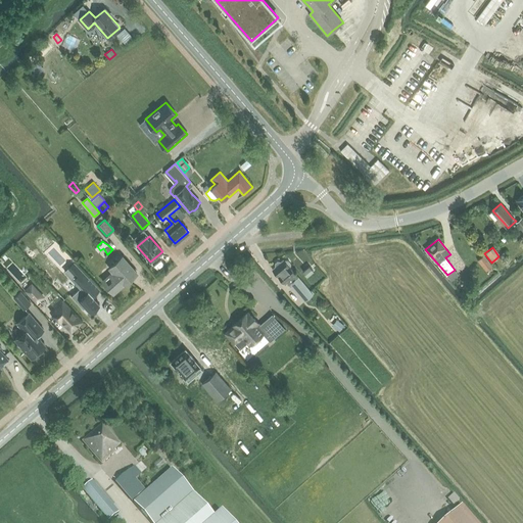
[(483,255),(476,260),(485,271),(491,266),(483,255)]
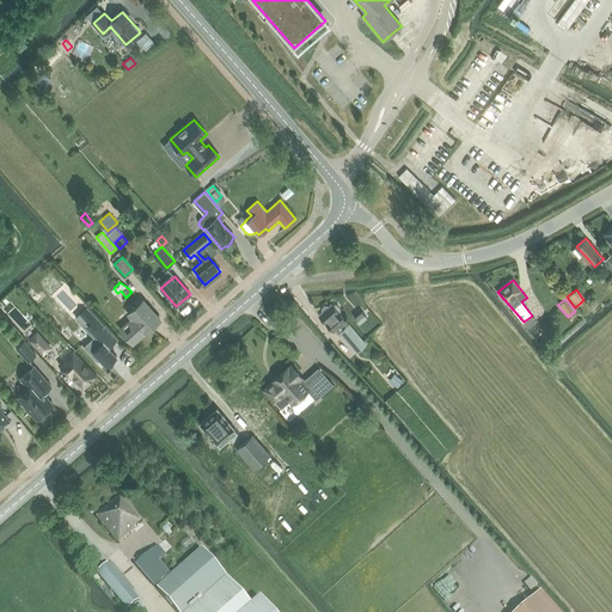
[(132,317),(123,325),(120,329),(133,344),(155,324),(159,320),(144,301),(129,313),(132,317)]
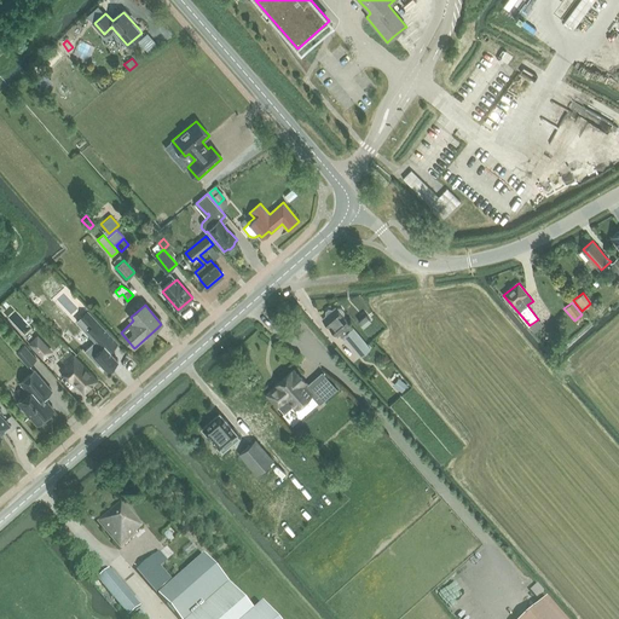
[(327,316),(322,318),(331,329),(333,330),(336,335),(340,331),(343,335),(350,329),(352,328),(350,324),(342,316),(343,314),(343,312),(340,307),(336,307),(335,308),(331,311),(330,310),(328,310),(325,311),(325,314),(327,316)]
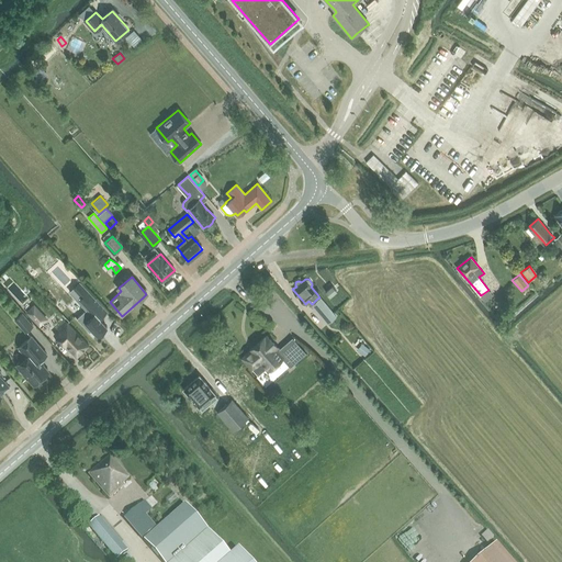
[(78,282),(71,288),(89,306),(77,318),(89,332),(92,329),(98,336),(98,335),(99,336),(104,332),(103,330),(107,327),(100,319),(103,317),(103,316),(107,313),(78,282)]
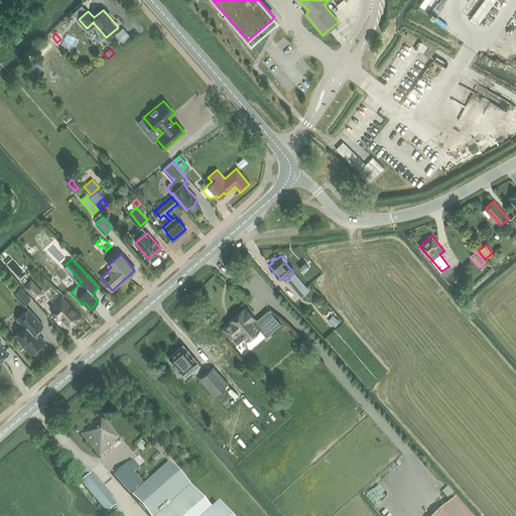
[(298,267),(302,272),(308,267),(304,262),(298,267)]
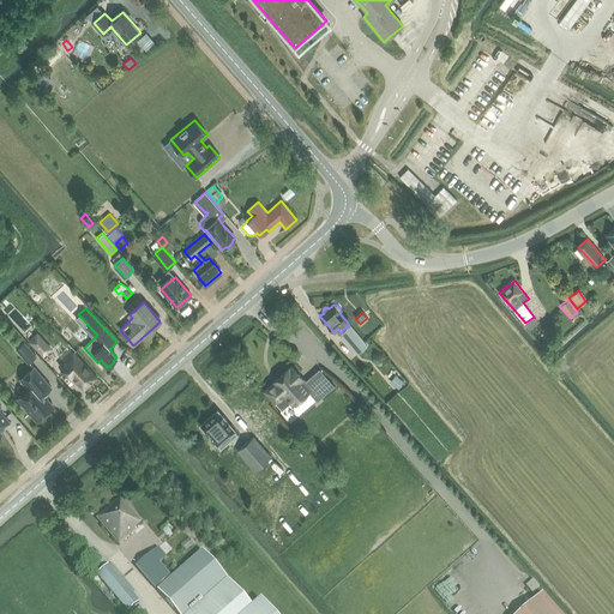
[(349,325),(347,326),(341,332),(359,354),(367,345),(349,325)]
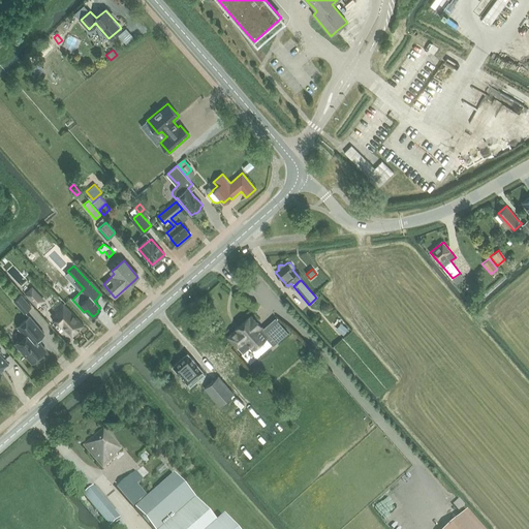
[(32,287),(24,294),(37,308),(44,300),(32,287)]
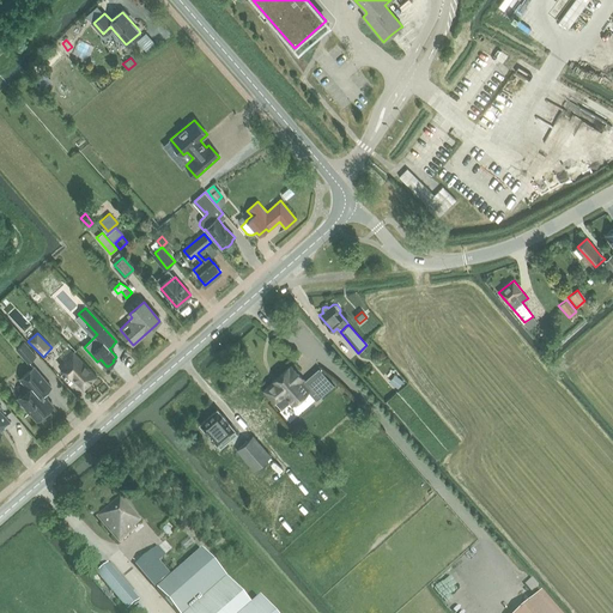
[(86,343),(78,333),(68,343),(77,351),(79,350),(79,349),(86,343)]
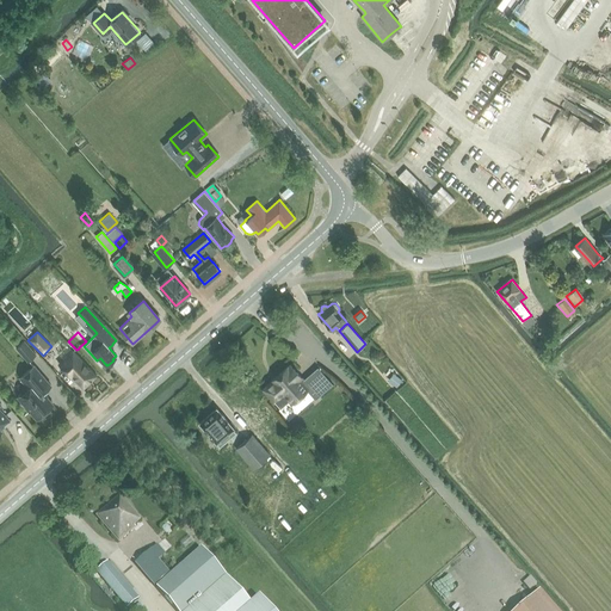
[(24,341),(16,347),(28,362),(36,355),(24,341)]
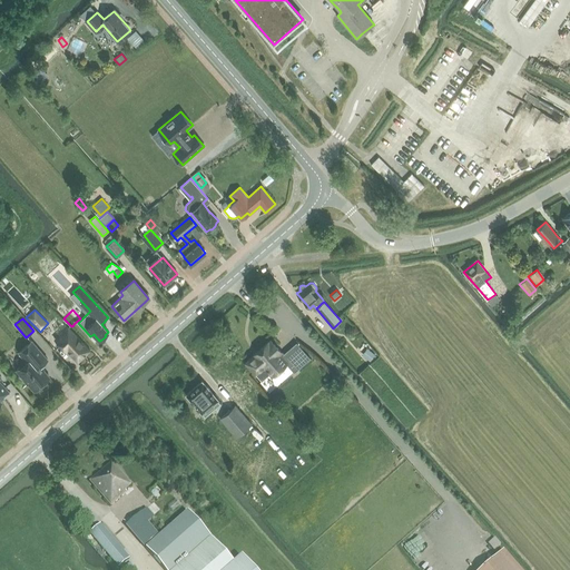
[(62,346),(77,362),(89,351),(76,335),(75,335),(68,328),(57,340),(62,345),(62,346)]
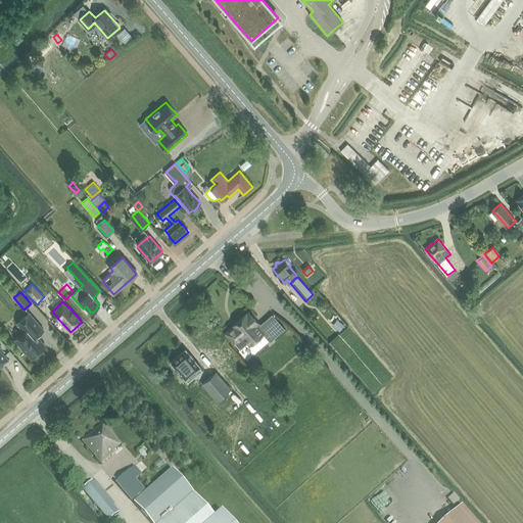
[(25,332),(15,339),(31,358),(45,346),(36,336),(44,330),(29,313),(16,323),(25,332)]
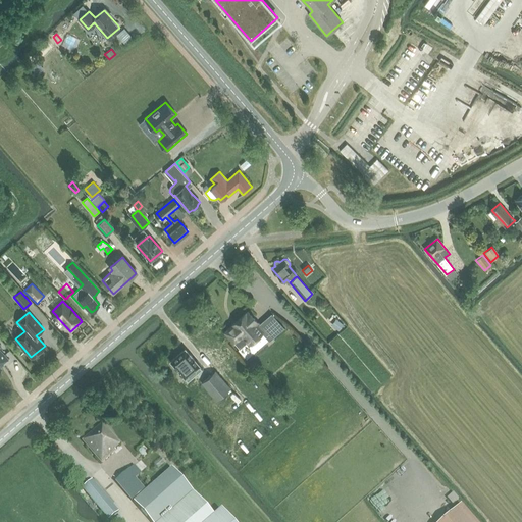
[(246,314),(245,314),(232,325),(232,326),(225,332),(233,343),(242,335),(249,345),(262,333),(255,324),(257,322),(248,312),(246,314)]
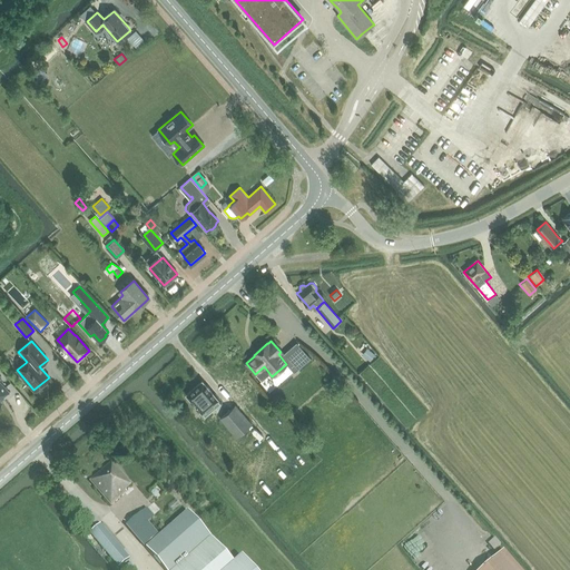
[(281,352),(278,354),(286,364),(294,373),(310,357),(296,343),(283,354),(281,352)]
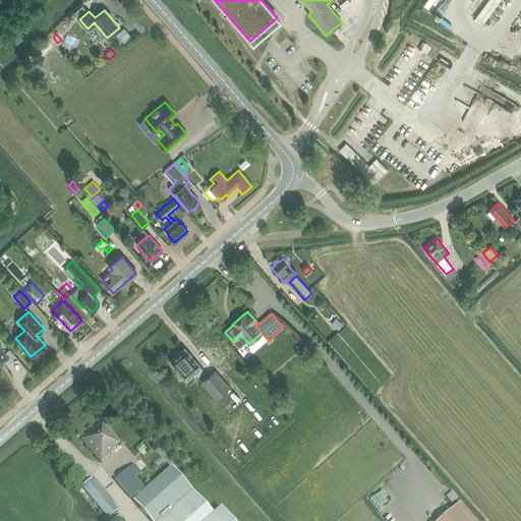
[(336,319),(332,325),(339,330),(343,325),(336,319)]
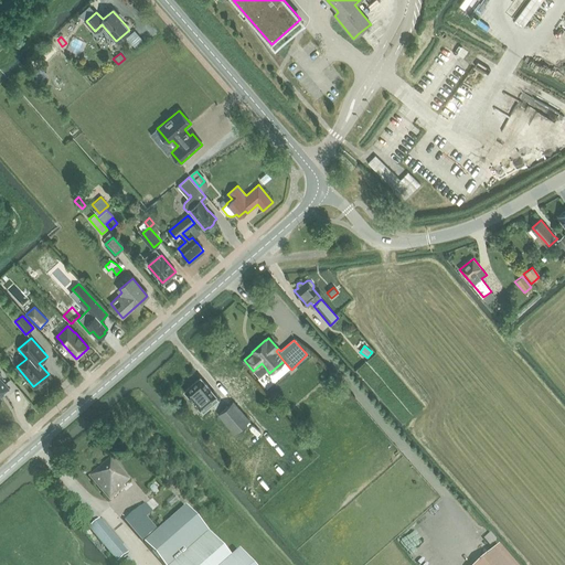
[(201,377),(183,392),(201,412),(202,412),(204,414),(220,401),(217,398),(219,397),(201,377)]
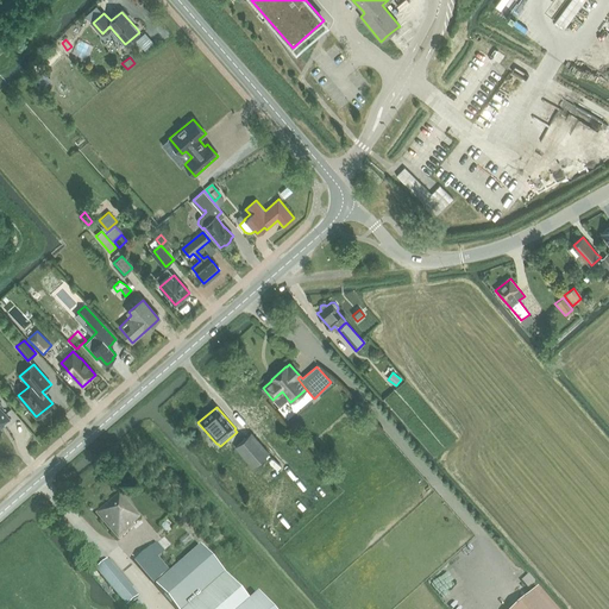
[(252,468),(268,453),(268,452),(251,433),(234,446),(251,466),(252,468)]
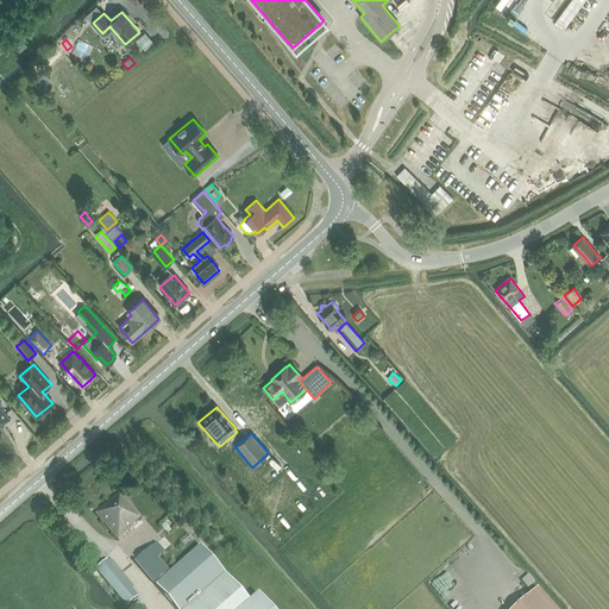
[(96,515),(119,540),(135,526),(133,525),(140,519),(119,495),(96,515)]
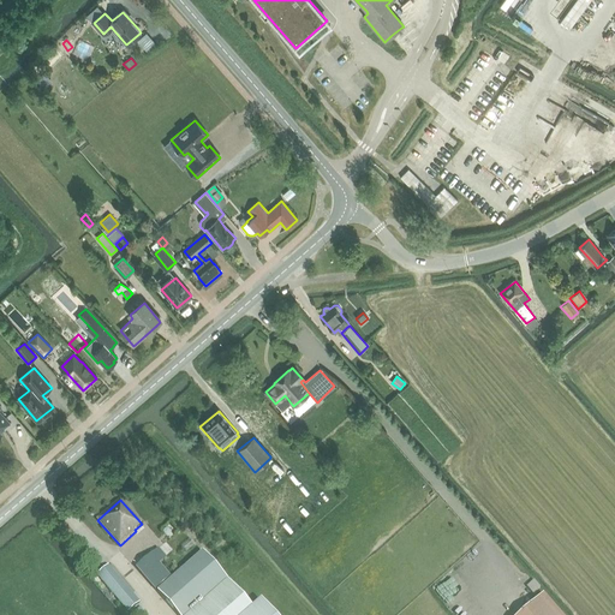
[(136,568),(156,590),(171,577),(159,565),(166,559),(157,549),(136,568)]
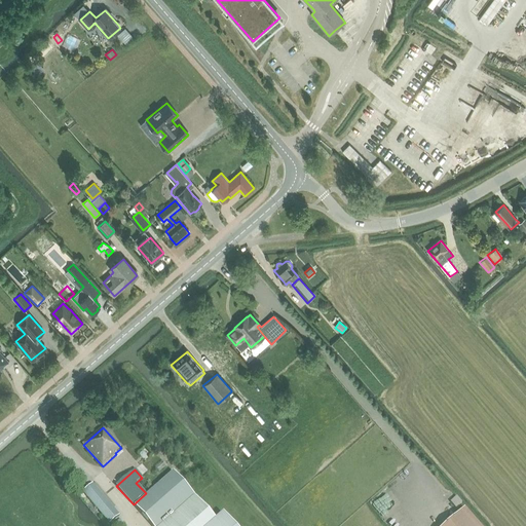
[(233,525),(223,514),(216,520),(175,473),(136,506),(152,525),(233,525)]
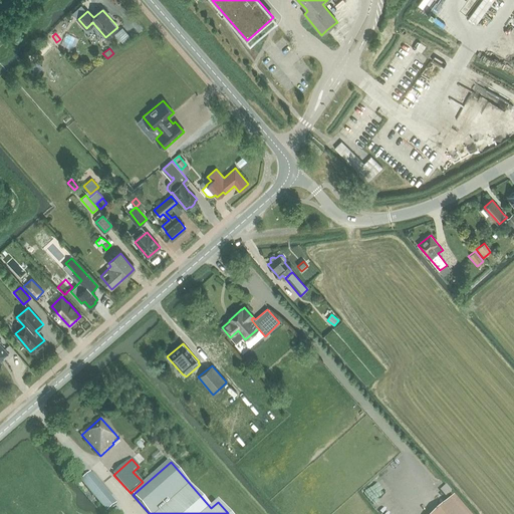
[(80,481),(107,512),(117,503),(90,473),(85,477),(80,481)]
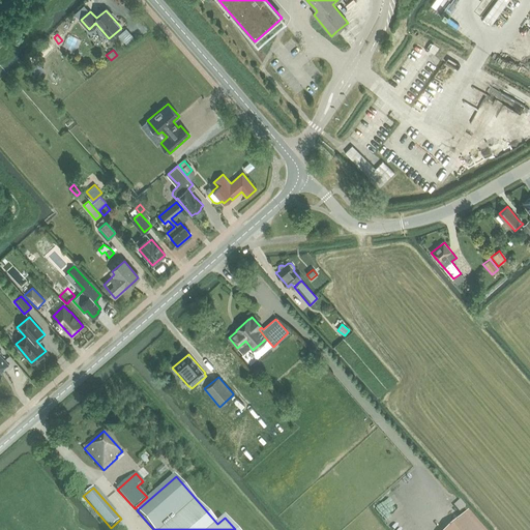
[(453,506),(460,512),(466,507),(460,501),(453,506)]
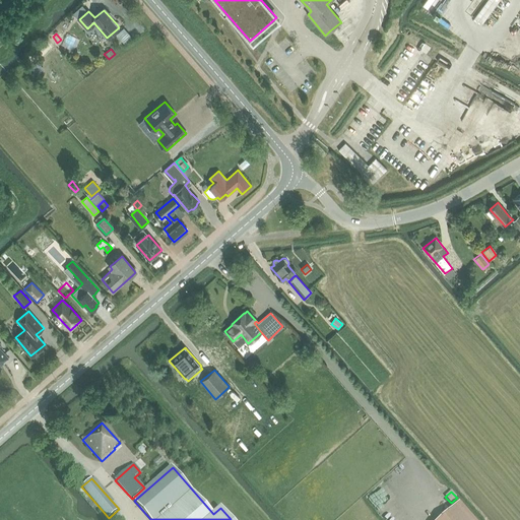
[(440,519),(472,519),(459,504),(440,519)]
